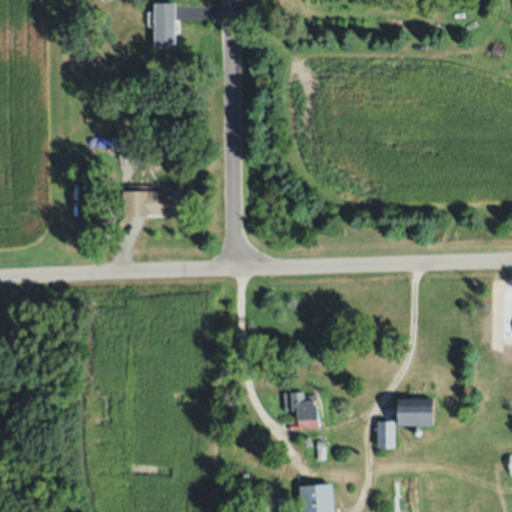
[(154,3),(176,3),(176,48),(154,48),(154,3)]
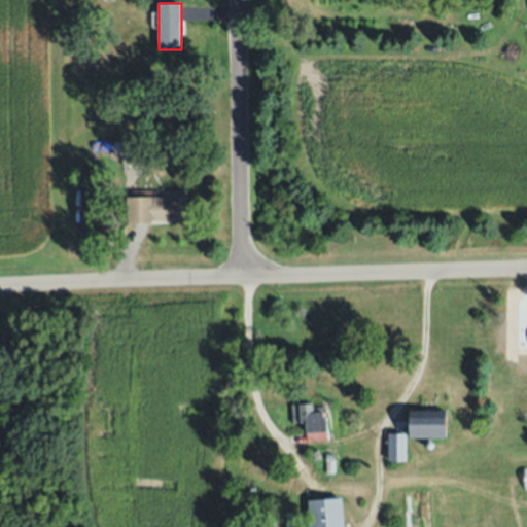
[(145,160),(120,160),(120,141),(145,140),(145,160)]
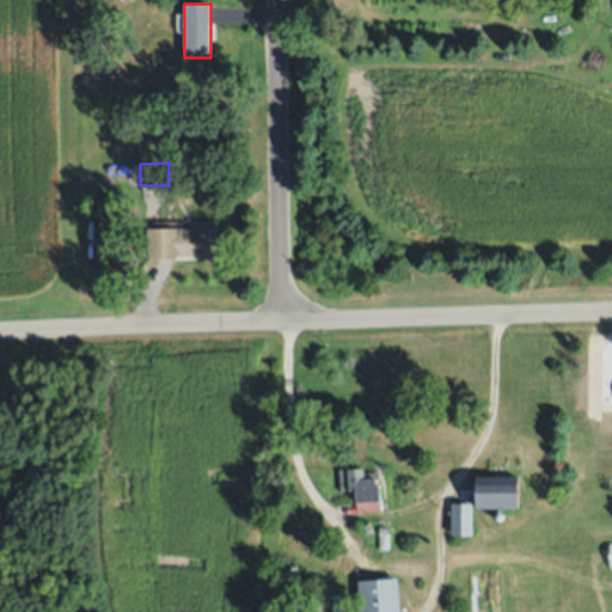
[(177,259),(148,259),(147,230),(195,228),(195,221),(214,221),(215,255),(177,256),(177,259)]
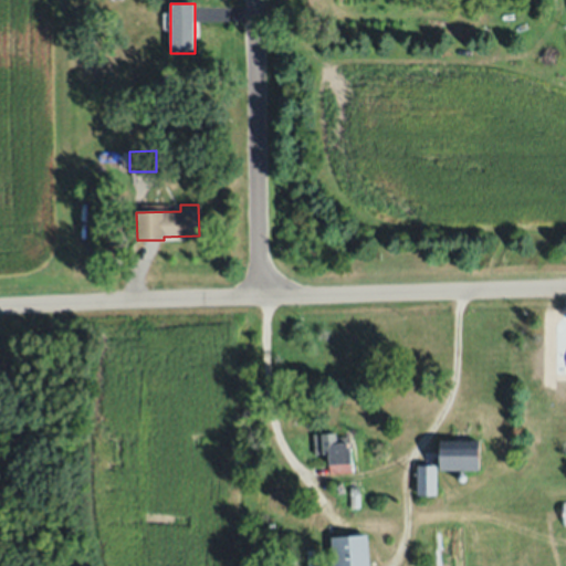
[(337,433),(338,444),(349,443),(350,449),(353,449),(354,464),(352,464),(353,473),(331,474),(331,467),(329,454),(316,456),(314,436),(337,433)]
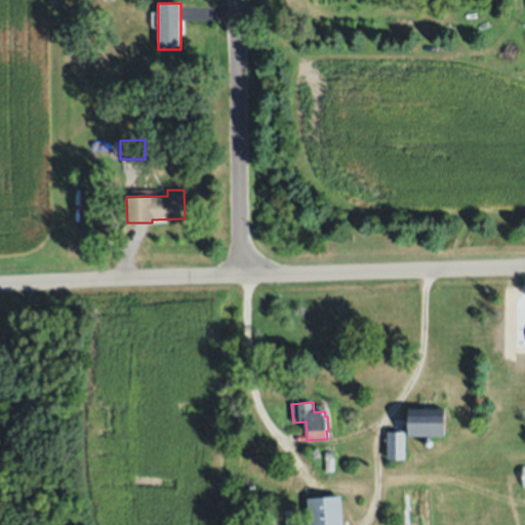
[(446,408),(446,438),(430,437),(430,440),(431,440),(431,441),(432,441),(432,442),(432,443),(432,444),(432,445),(431,446),(430,446),(430,447),(429,447),(428,447),(427,447),(427,446),(426,446),(426,445),(425,445),(425,444),(425,443),(425,442),(426,441),(426,440),(427,440),(427,437),(409,437),(409,408),(446,408)]
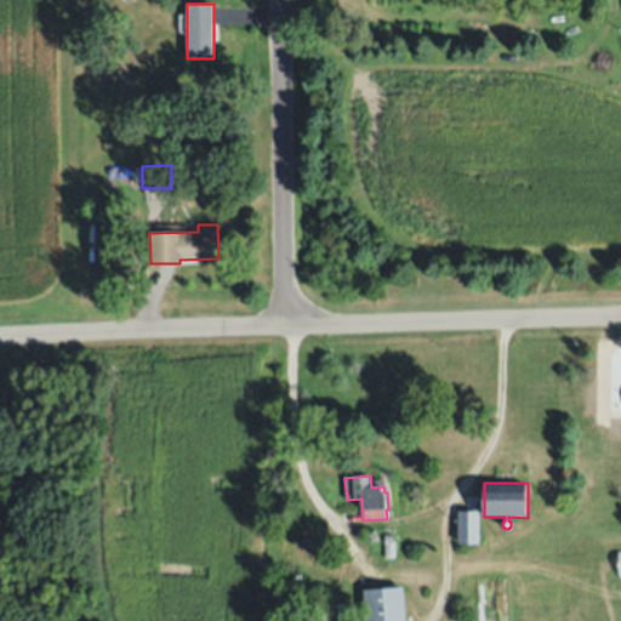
[(456,512),(457,545),(478,545),(478,512),(456,512)]
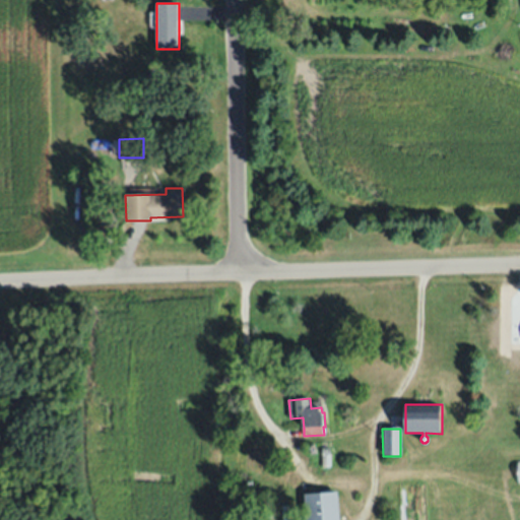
[(307,519),(305,494),(338,491),(340,519),(307,519)]
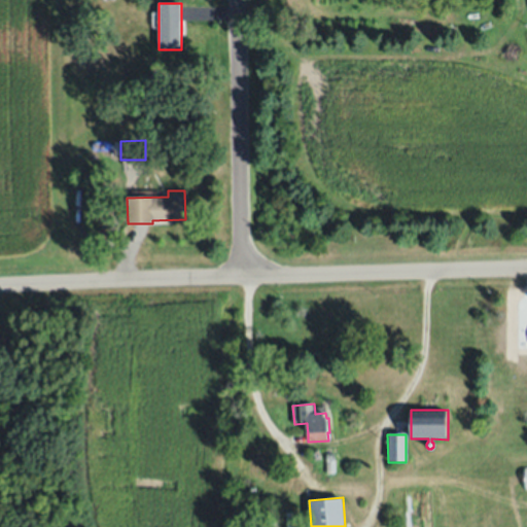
All buildings are outlined.
